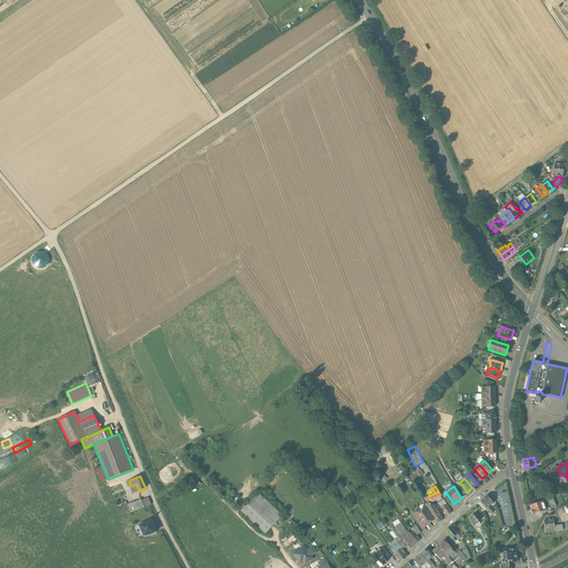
[(438,492),(429,496),(433,500),(440,496),(438,492)]
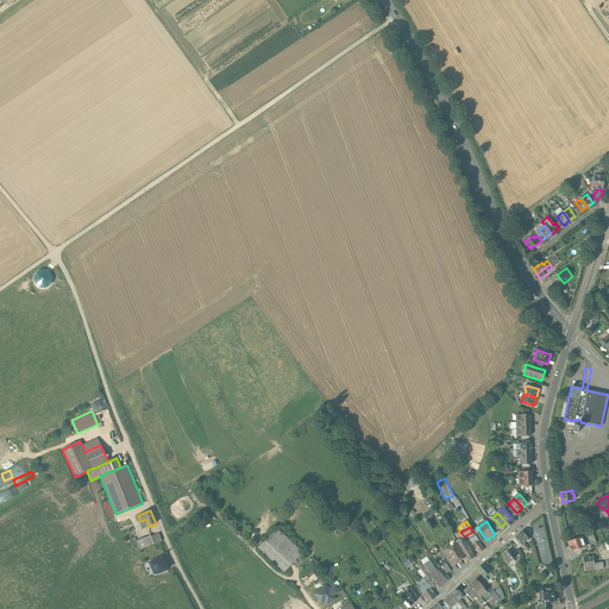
[(302,554),(276,529),(257,550),(284,575),(302,554)]
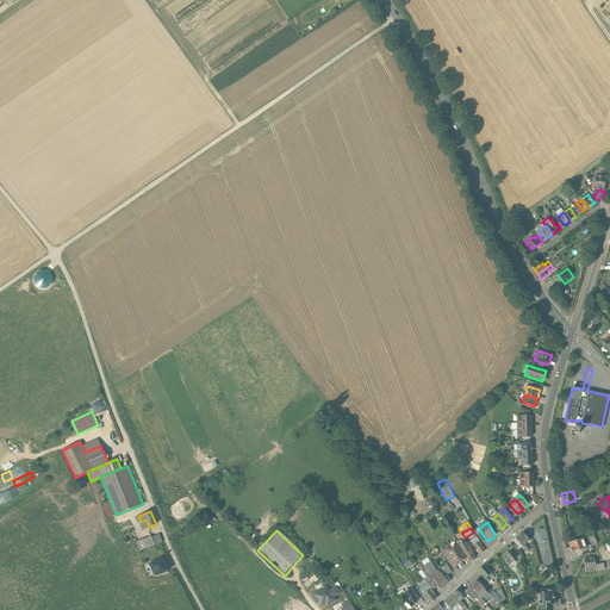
[(487,541),(480,531),(478,534),(483,543),(487,541)]
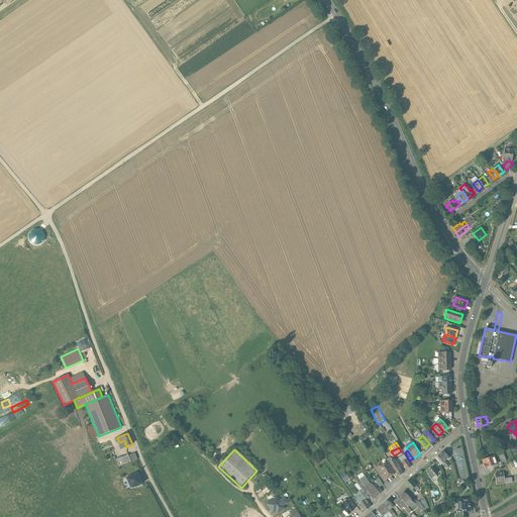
[(443,451),(437,456),(442,462),(444,461),(449,457),(443,451)]
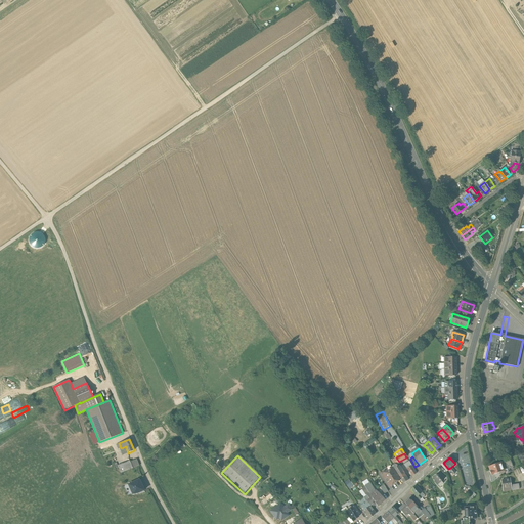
[(137,459),(130,462),(133,468),(139,466),(137,459)]
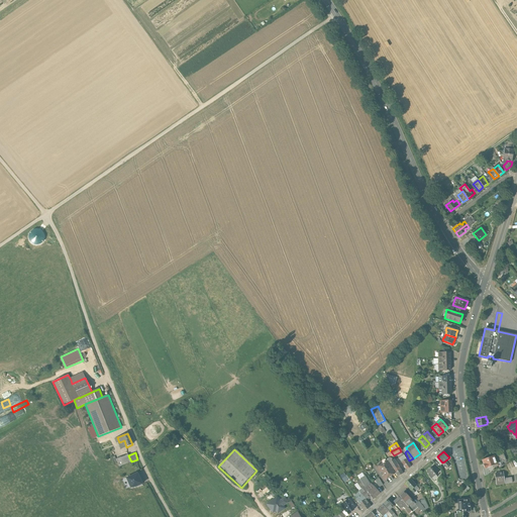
[(503,452),(494,456),(497,464),(506,460),(503,452)]
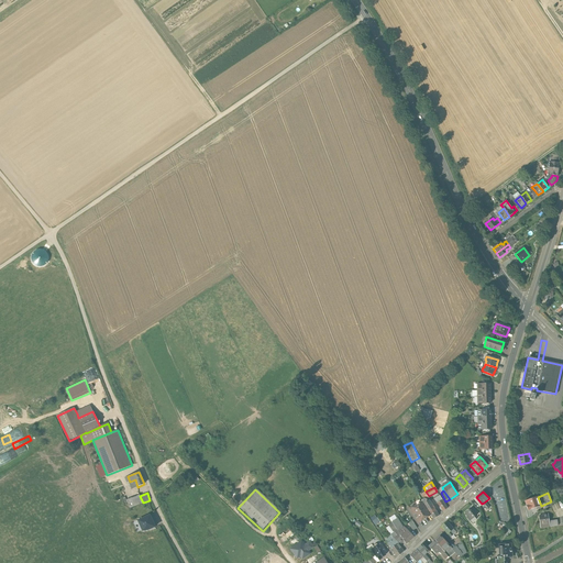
[(140,495),(132,497),(135,506),(143,503),(140,496),(140,495)]
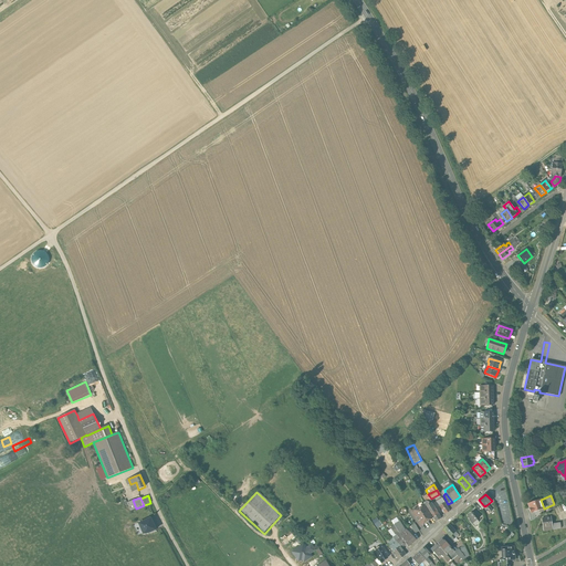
[(541,500),(527,504),(530,509),(530,510),(531,513),(535,512),(544,509),(541,500)]
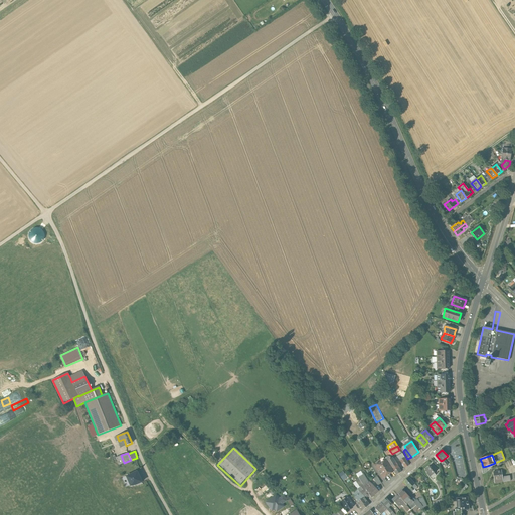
[(391,458),(387,461),(392,468),(397,465),(393,459),(391,458)]
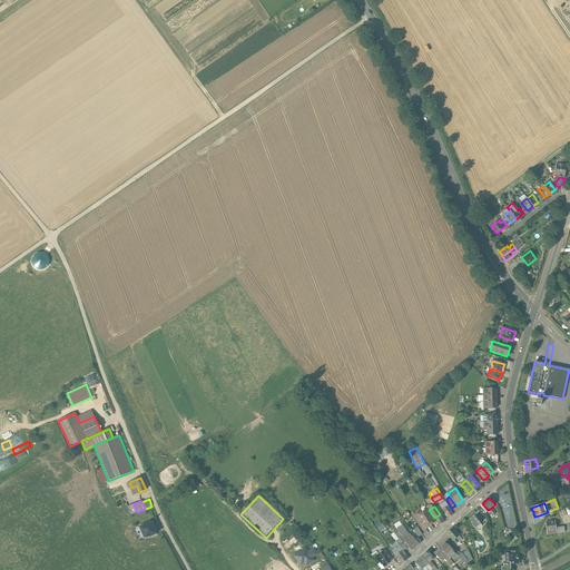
[(448,507),(442,509),(444,511),(449,518),(453,514),(448,507)]
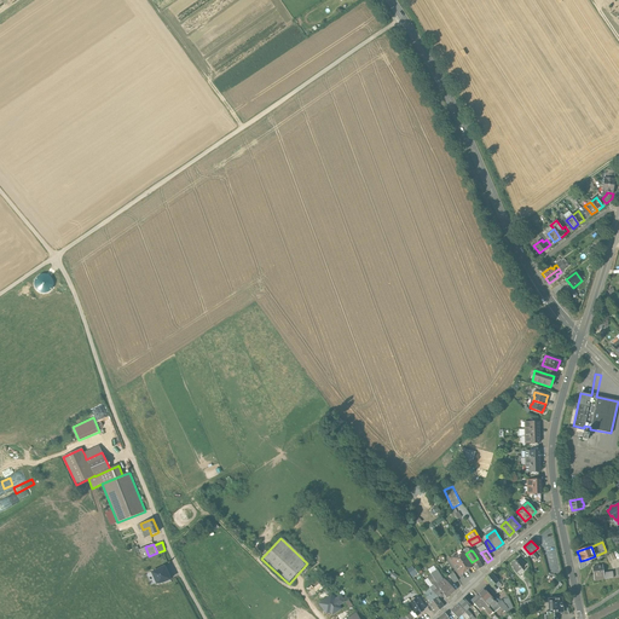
[(464,553),(452,561),(460,574),(474,567),(472,562),(466,554),(464,553)]
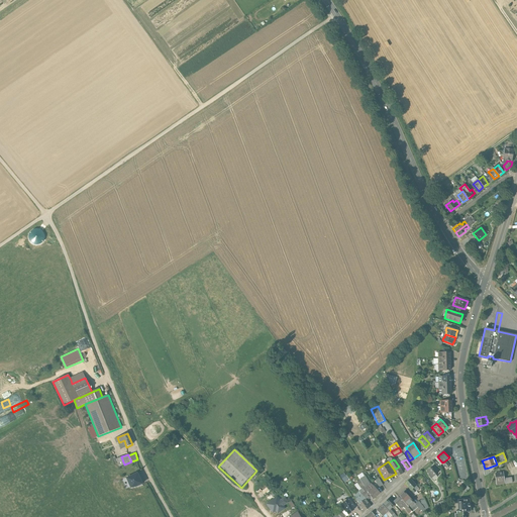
[(399,467),(394,470),(396,474),(398,477),(403,474),(399,467)]
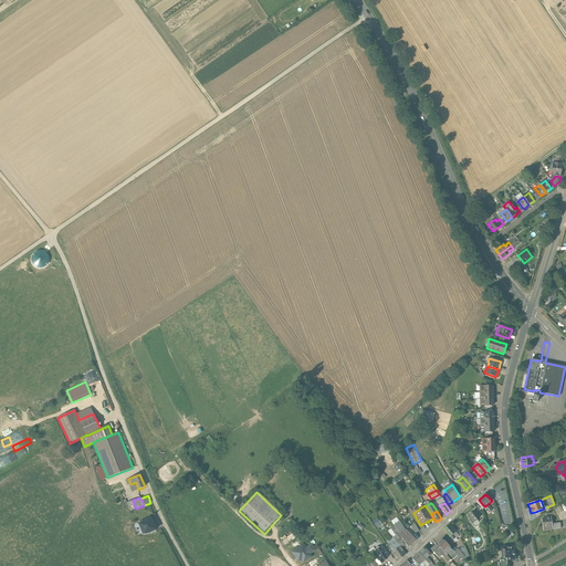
[(474,511),(468,516),(471,520),(470,521),(472,524),(480,517),(474,511)]
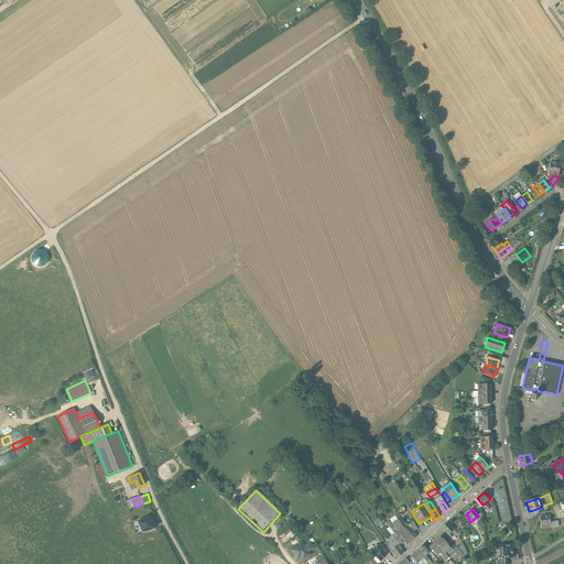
[(549,516),(544,516),(544,517),(540,518),(542,529),(559,527),(557,521),(550,522),(549,516)]
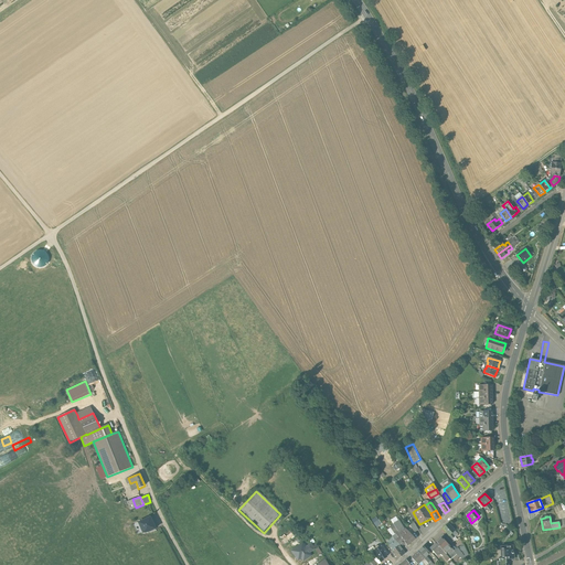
[(156,529),(150,518),(139,523),(145,534),(156,529)]
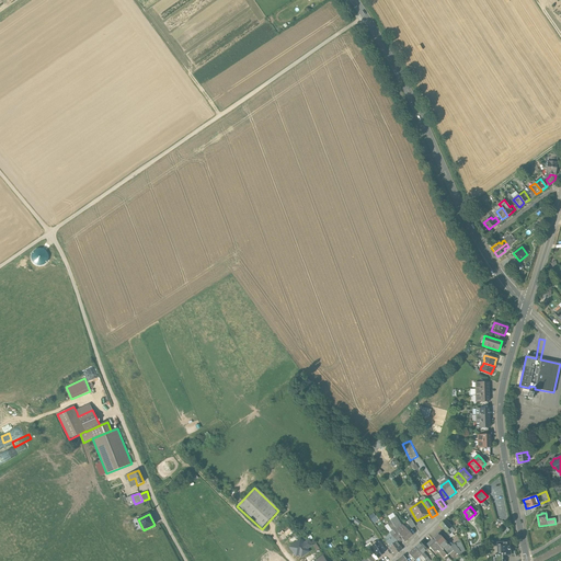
[(404,534),(400,528),(399,528),(399,527),(401,526),(396,517),(390,521),(391,521),(396,527),(398,533),(403,540),(404,542),(409,539),(404,534)]
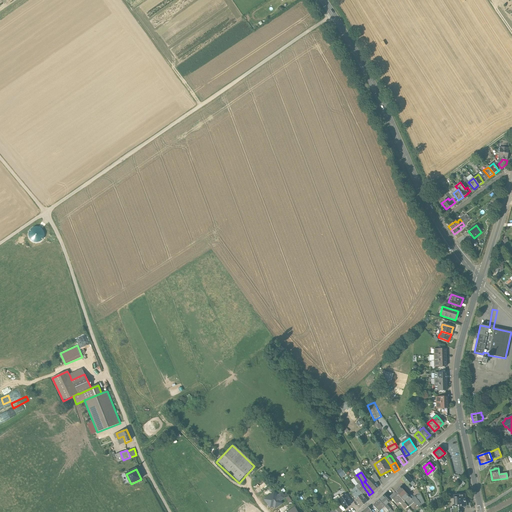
[(362,487),(363,486),(357,475),(353,478),(354,479),(351,481),(358,491),(359,490),(361,488),(361,487),(362,486),(362,487)]
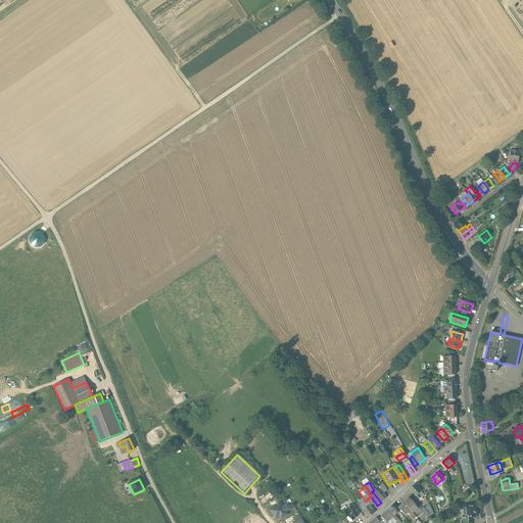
[(424,495),(415,485),(410,489),(418,500),(424,495)]
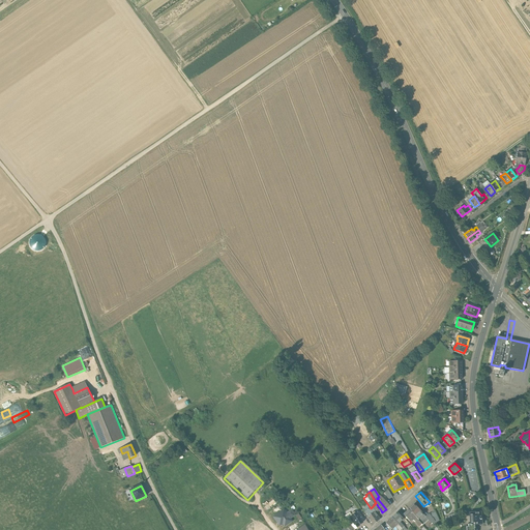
[(389,505),(381,496),(378,499),(382,504),(386,509),(389,505)]
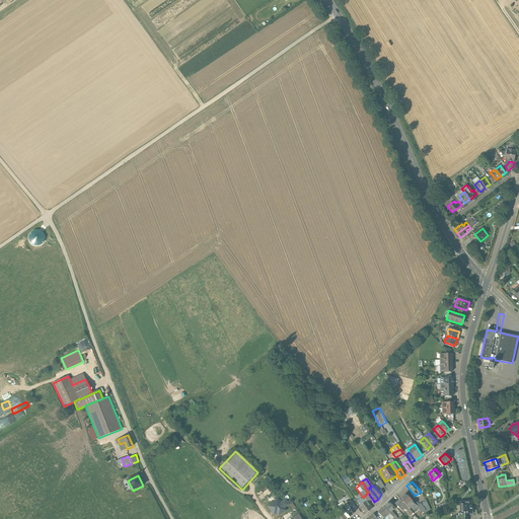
[(367,494),(367,493),(366,494),(366,495),(364,497),(366,501),(363,503),(363,505),(367,502),(368,503),(373,500),(368,493),(367,494)]
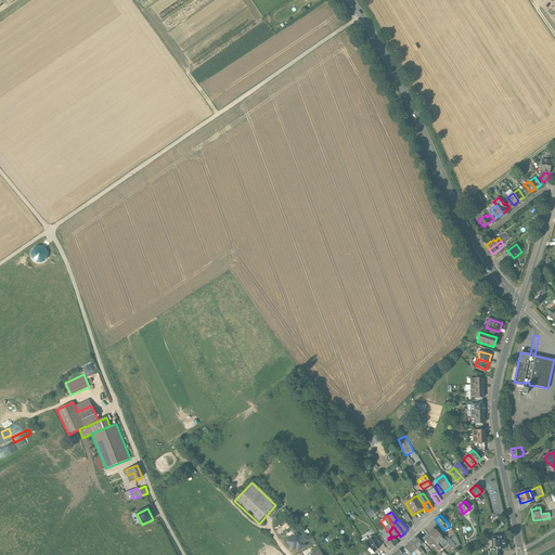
[(446,541),(434,528),(428,533),(439,545),(442,550),(449,545),(446,541)]
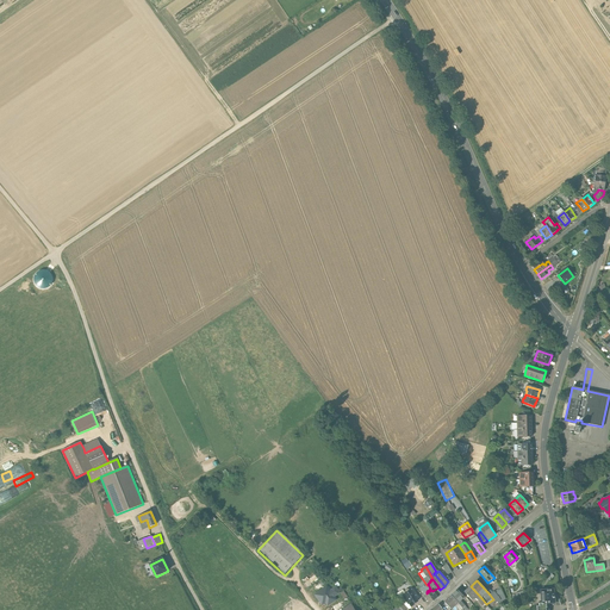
[(428,584),(427,585),(419,590),(424,596),(427,593),(427,591),(430,589),(428,584)]
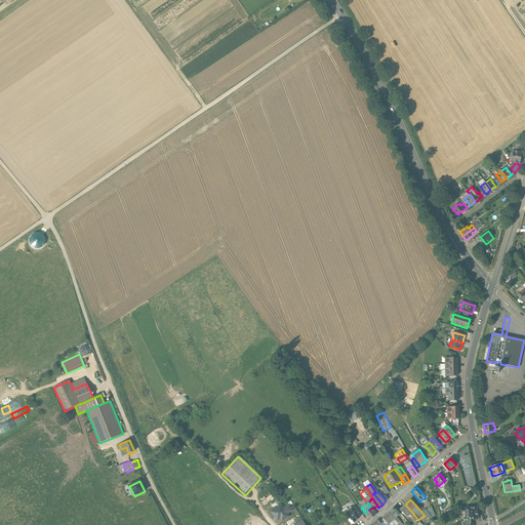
[(283,522),(291,516),(289,513),(293,510),(289,503),(285,507),(282,503),(271,511),(278,521),(281,519),(283,522)]
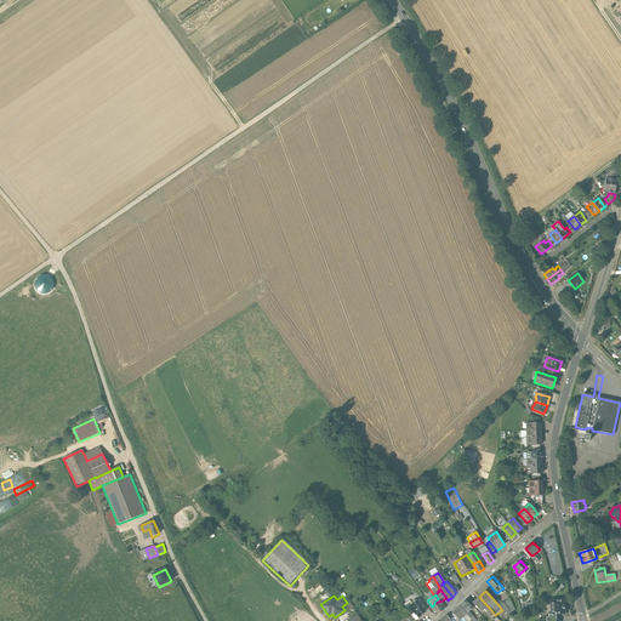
[(491,610),(479,597),(472,603),(479,610),(484,607),(484,609),(488,613),(491,610)]
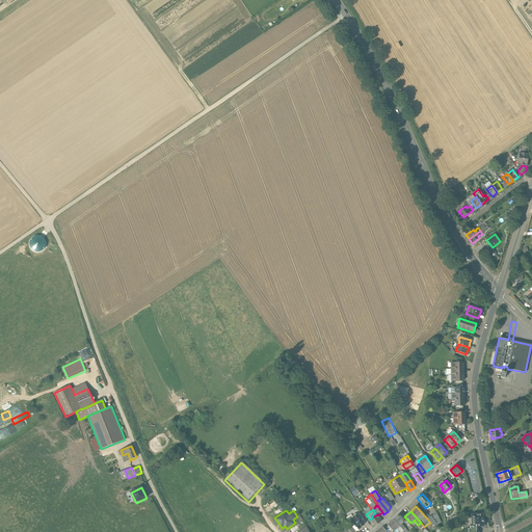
[(427,519),(430,523),(432,526),(436,524),(437,525),(441,523),(435,512),(427,519)]
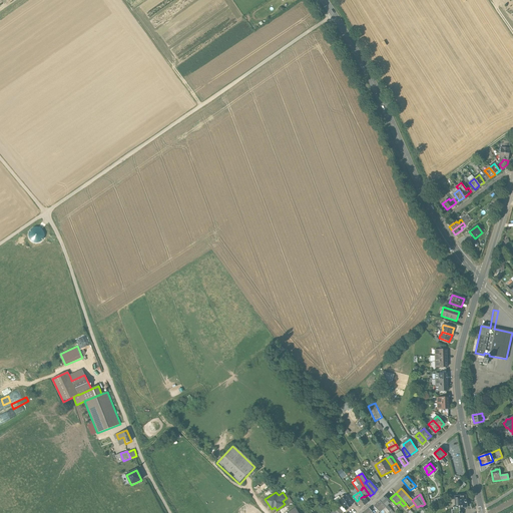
[(347,496),(345,497),(344,496),(343,495),(341,496),(340,498),(341,499),(340,500),(339,501),(342,505),(343,508),(344,508),(347,505),(348,507),(350,507),(351,505),(350,504),(350,502),(351,502),(347,496)]
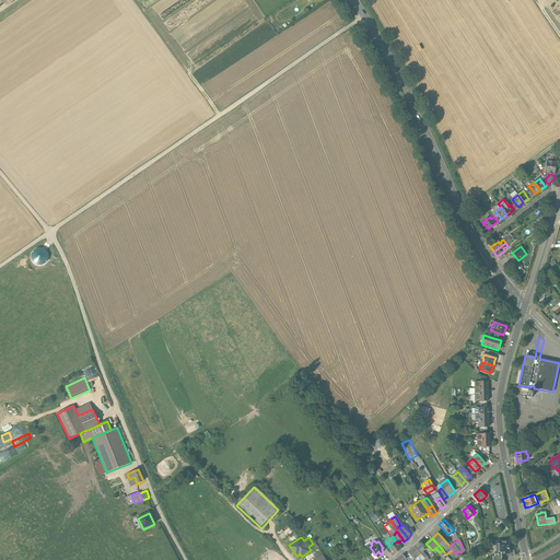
[(369,541),(363,546),(369,553),(373,551),(370,547),(371,546),(369,541)]
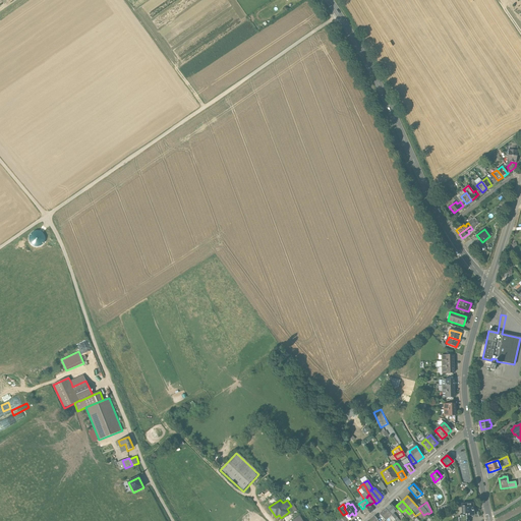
[(368,504),(364,507),(370,514),(373,511),(369,505),(368,504)]
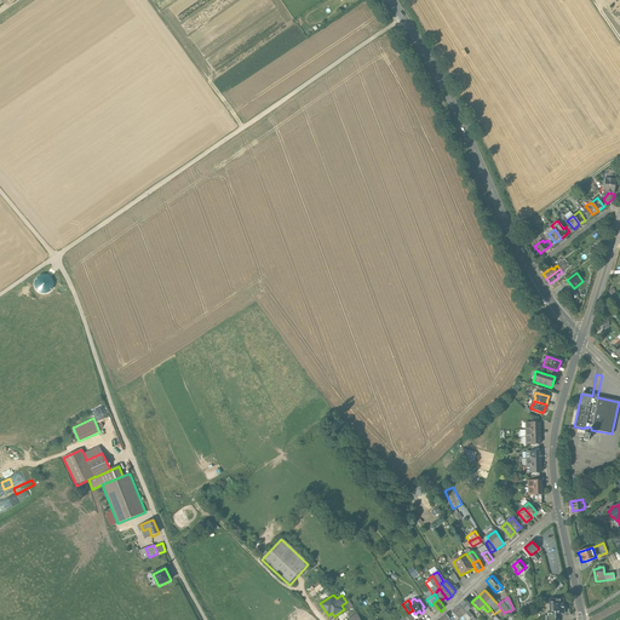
[(472,607),(465,600),(458,606),(465,614),(468,612),(472,607)]
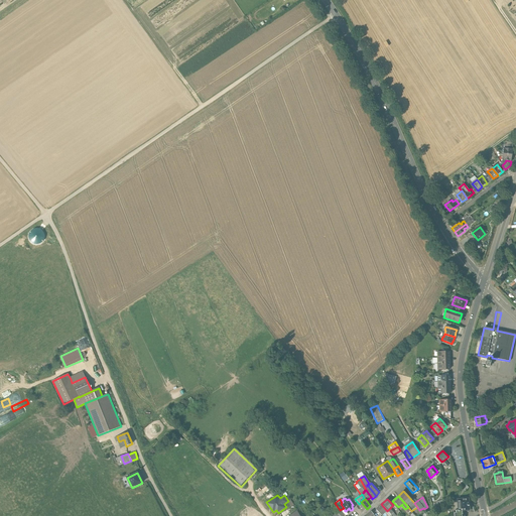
[(469,499),(458,500),(459,510),(456,510),(456,512),(454,512),(454,515),(462,515),(463,511),(470,510),(469,506),(470,506),(470,503),(469,503),(469,499)]
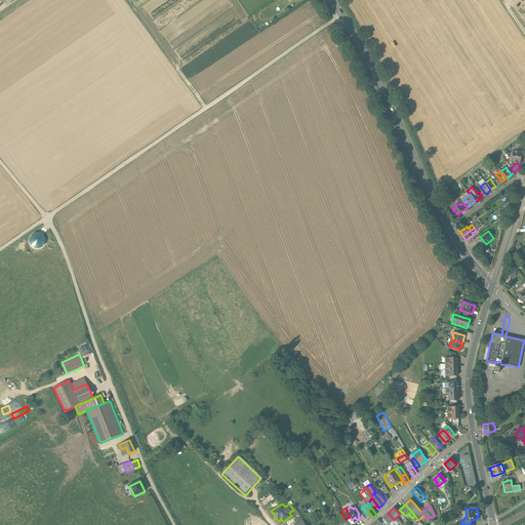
[(373,518),(367,511),(365,513),(364,513),(366,517),(369,521),(373,518)]
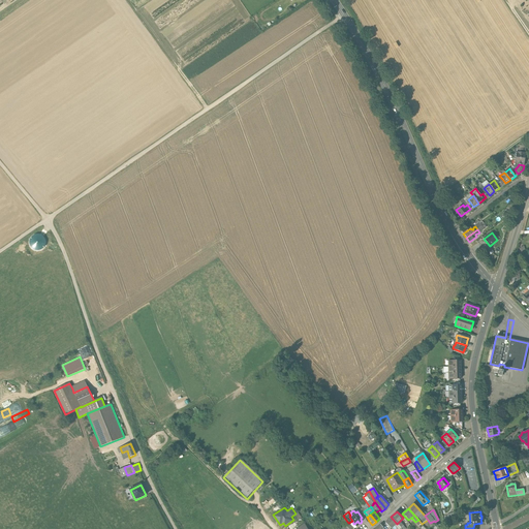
[(397,524),(391,517),(385,522),(392,528),(395,525),(397,524)]
